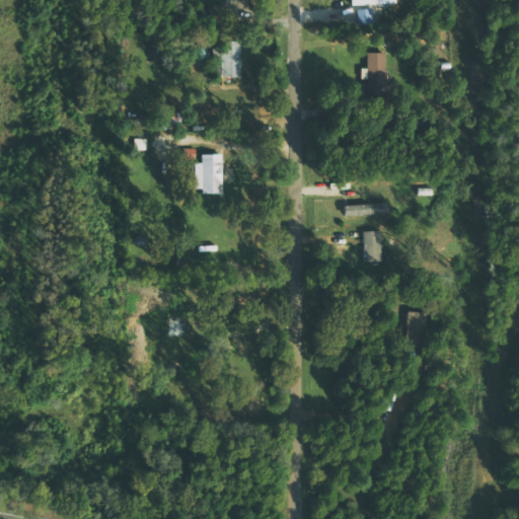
[(221,78),(240,78),(241,42),(222,42),(221,78)]
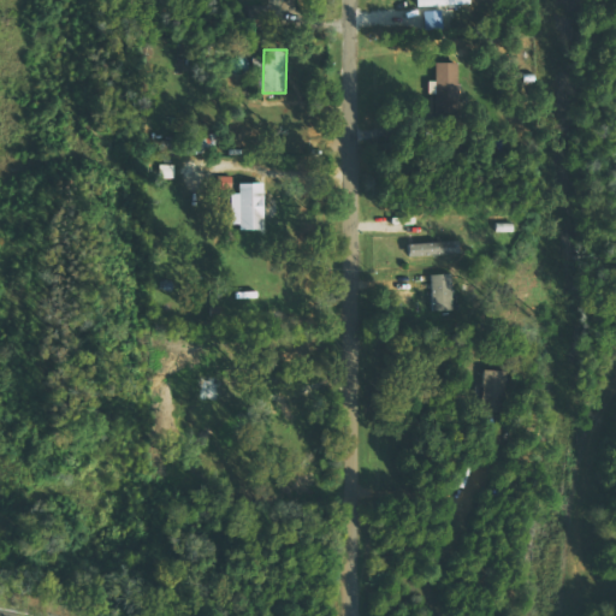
[(457,64),(436,63),(434,94),(448,94),(448,93),(457,93),(457,64)]
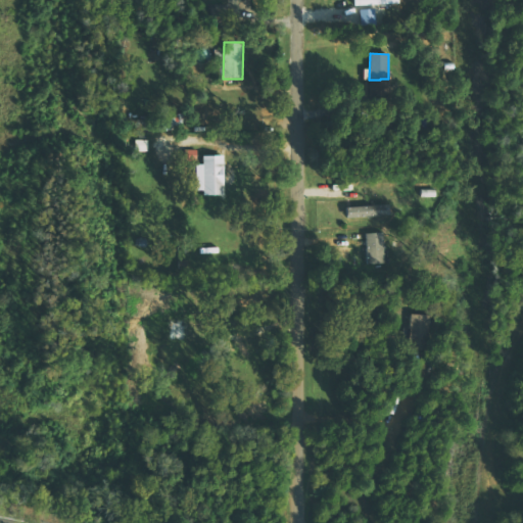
[(165,121),(156,122),(156,130),(181,129),(180,113),(164,114),(165,121)]
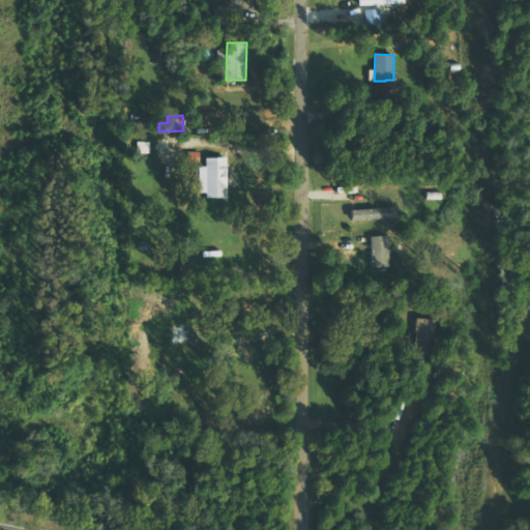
[(150,142),(138,141),(137,153),(149,153),(150,142)]
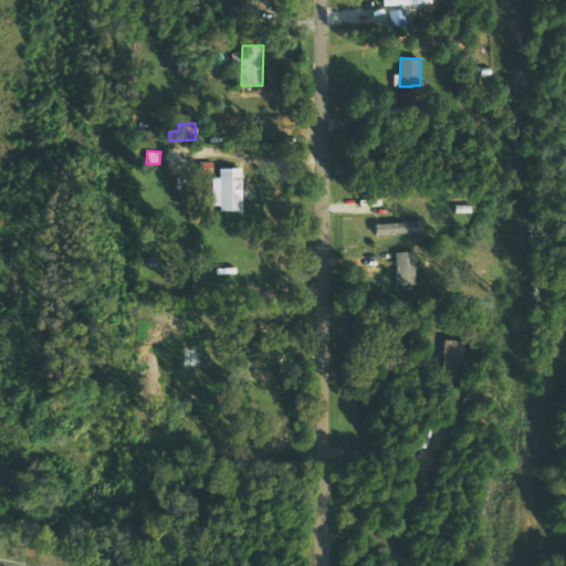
[(211,177),(211,209),(240,209),(241,168),(219,168),(219,177),(211,177)]
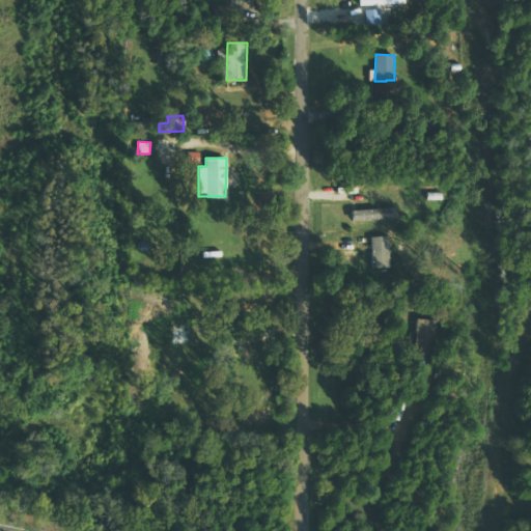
[(353,220),(395,219),(395,207),(352,208),(353,220)]
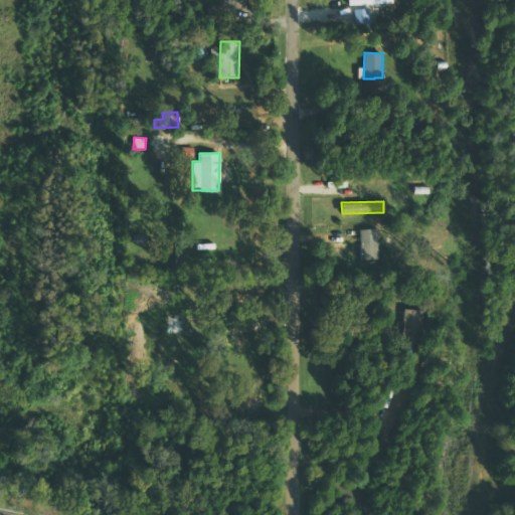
[(360,229),(361,260),(378,260),(377,228),(360,229)]
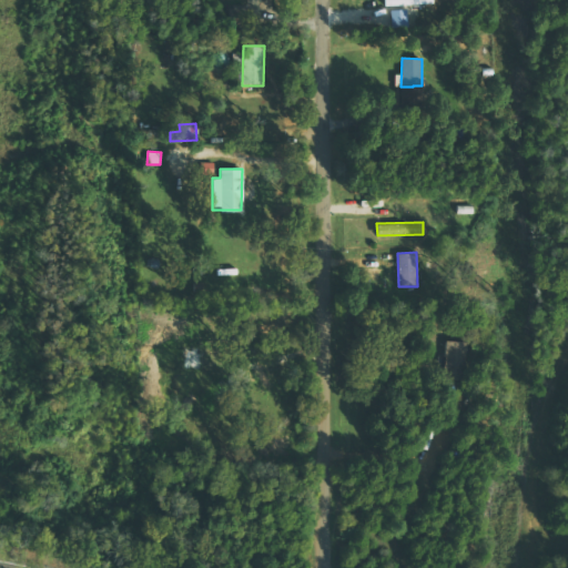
[(465,382),(466,342),(447,341),(446,382),(465,382)]
